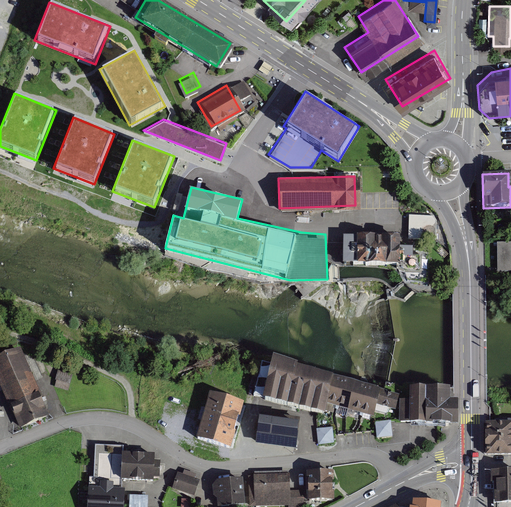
[(409,210),(409,233),(436,233),(437,210),(409,210)]
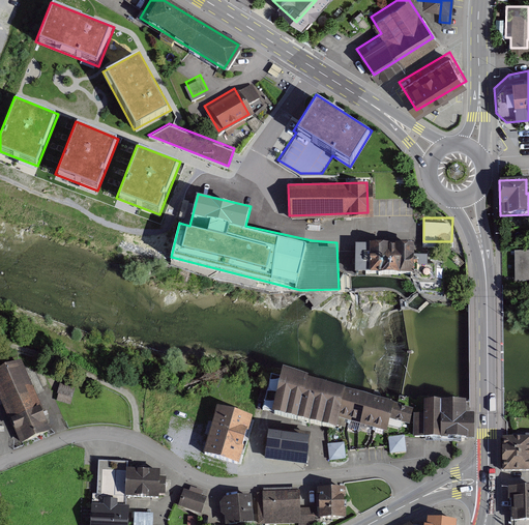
[(412,242),(355,243),(355,271),(411,270),(412,274),(417,278),(435,278),(436,260),(416,260),(417,253),(412,253),(412,242)]
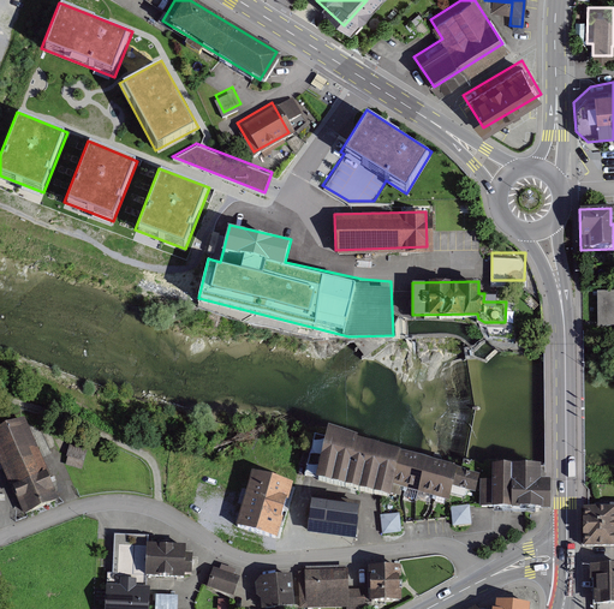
[(613,297),(613,287),(594,287),(595,323),(613,322),(613,297)]
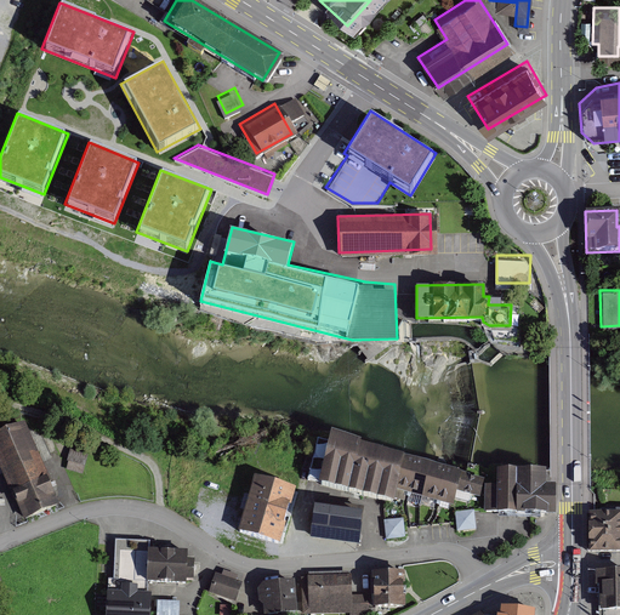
[(21,417),(0,426),(0,466),(18,512),(55,497),(21,417)]
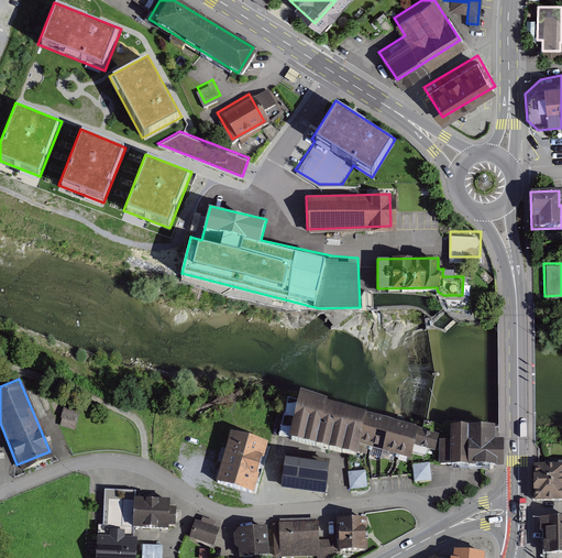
[(423,425),(290,395),(281,437),(354,453),(356,444),(407,455),(410,440),(433,445),(437,428),(423,425)]
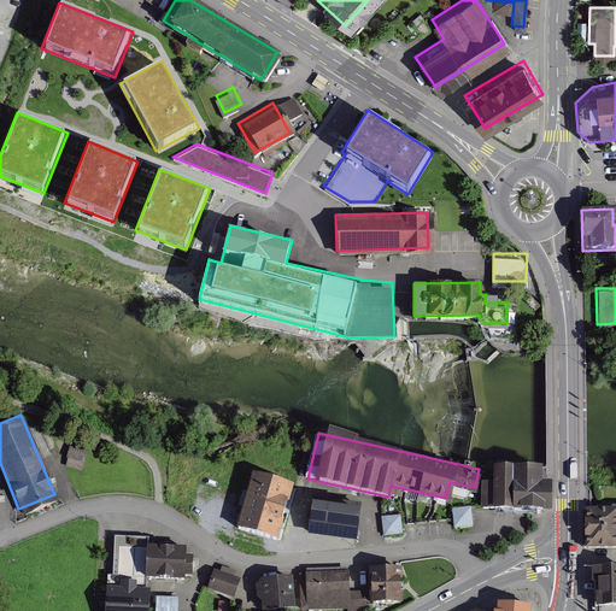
[(87,445),(70,440),(64,462),(82,466),(87,445)]
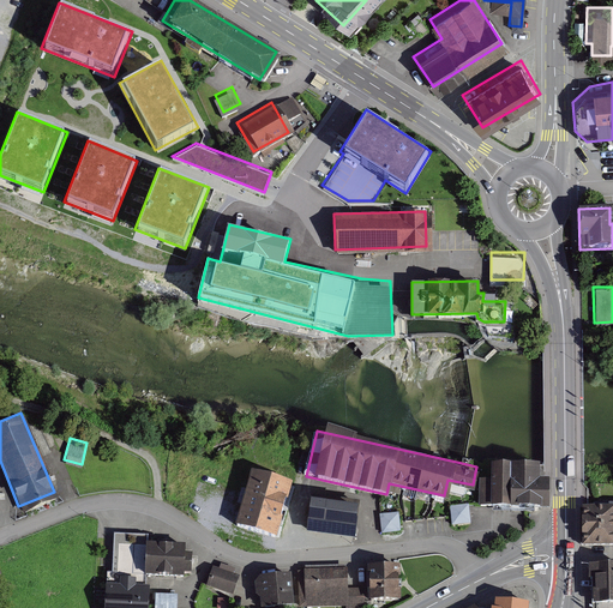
[(536,462),(487,462),(487,477),(478,477),(478,504),(542,504),(542,477),(536,477),(536,462)]
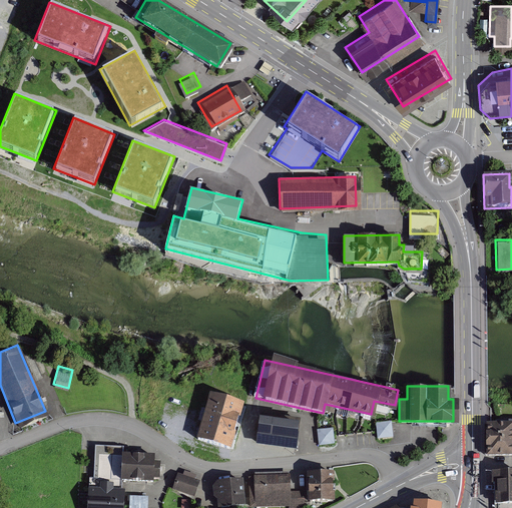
[(241,401),(210,392),(197,437),(229,446),(241,401)]
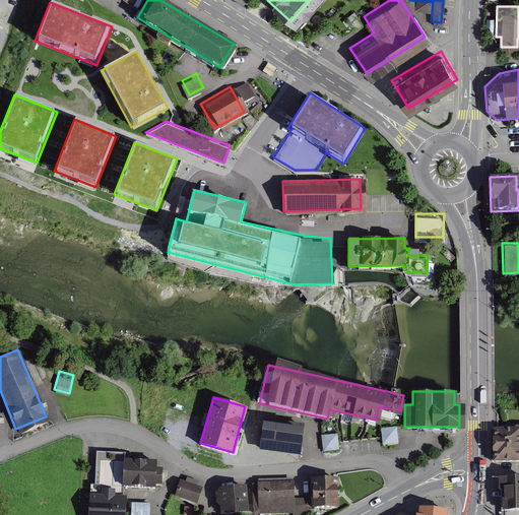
[(302,423),(264,419),(261,444),(299,449),(302,423)]
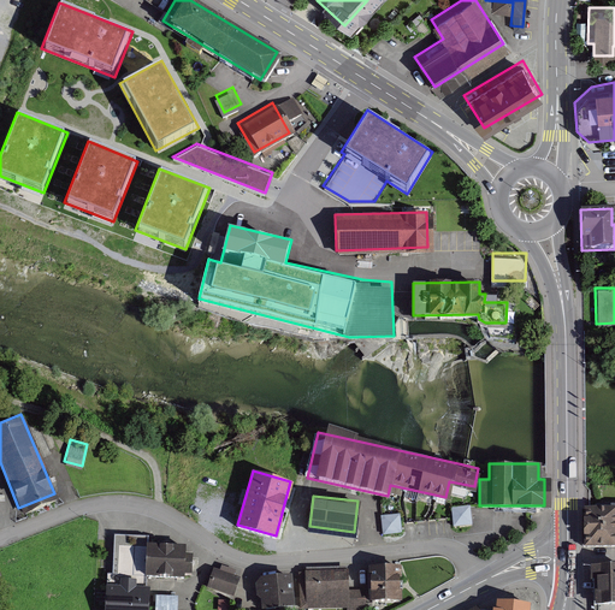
[(471,520),(469,502),(451,503),(453,522),(471,520)]
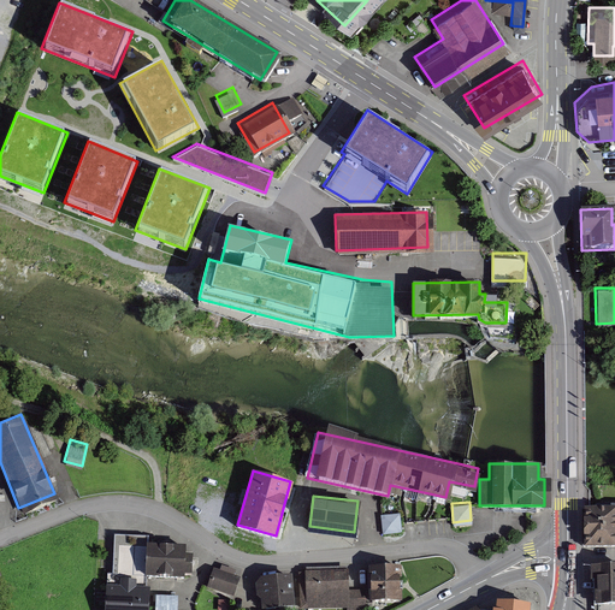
[(614,503),(585,503),(584,544),(614,543),(614,503)]
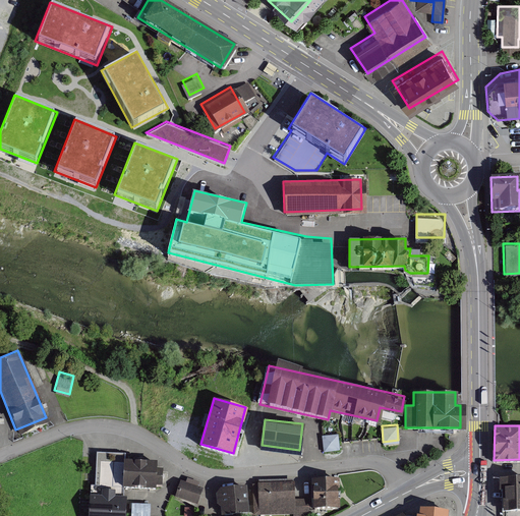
[(322,433),(324,448),(339,446),(337,431),(322,433)]
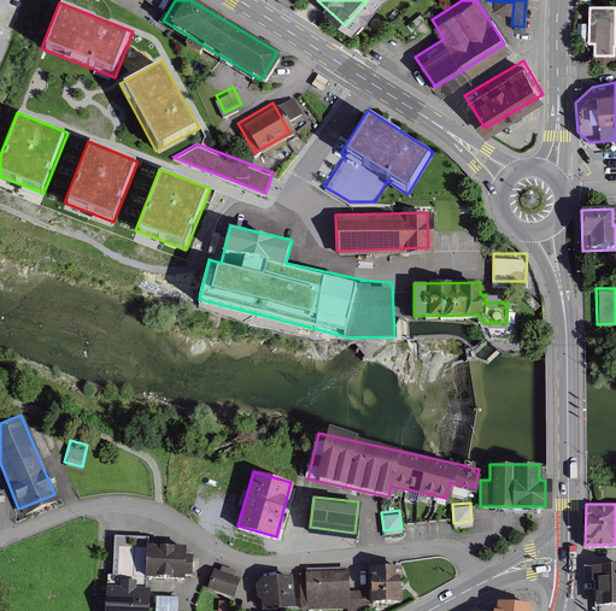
[(148,532),(112,530),(109,610),(142,610),(145,573),(189,574),(191,552),(183,551),(183,544),(147,541),(148,532)]
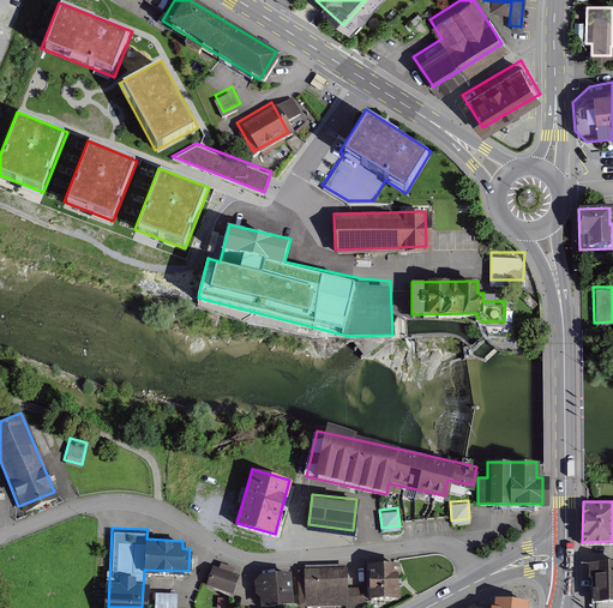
[(396,560),(365,561),(365,584),(347,584),(347,564),(299,565),(299,601),(346,601),(346,606),(364,606),(362,596),(396,595),(396,560)]
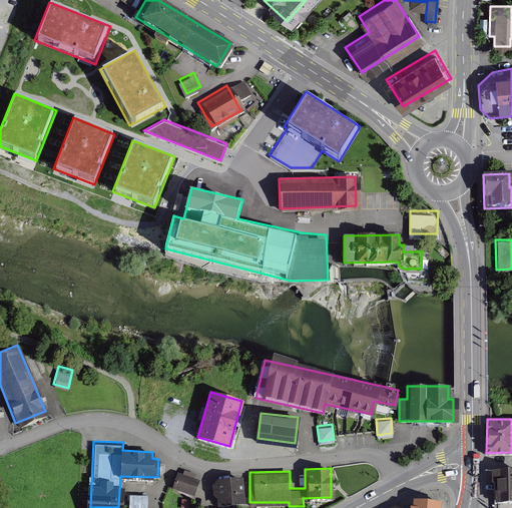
[(511,507),(511,468),(486,469),(486,490),(492,490),(492,500),(499,500),(499,507),(511,507)]
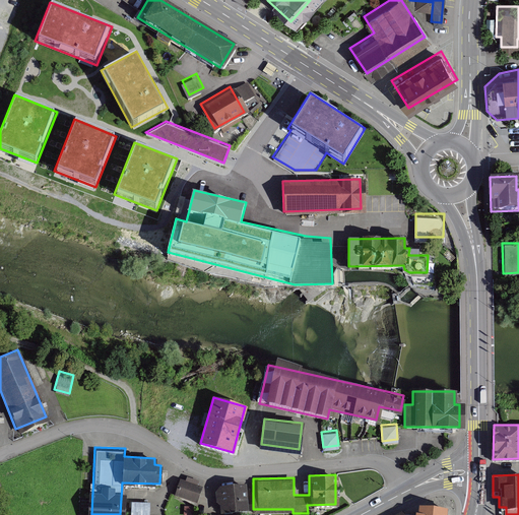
[(200,483),(180,475),(175,493),(195,499),(200,483)]
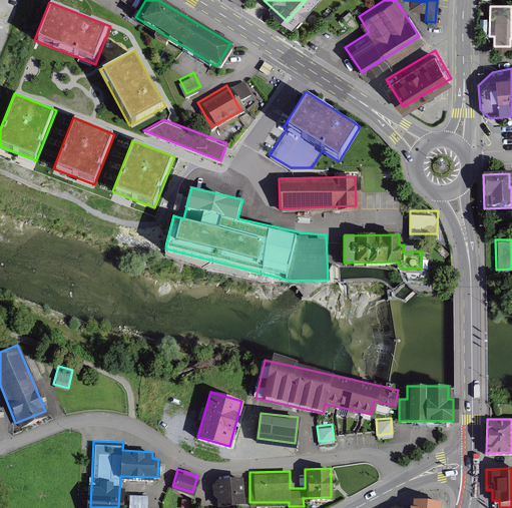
[(239,477),(212,479),(215,506),(241,503),(239,477)]
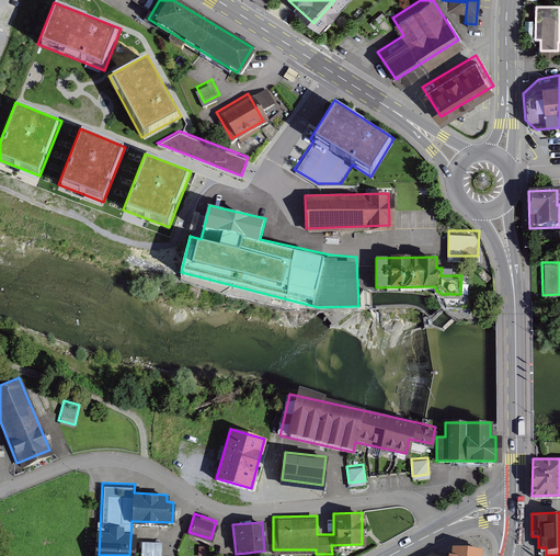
[(159,541),(143,541),(143,554),(159,554),(159,541)]
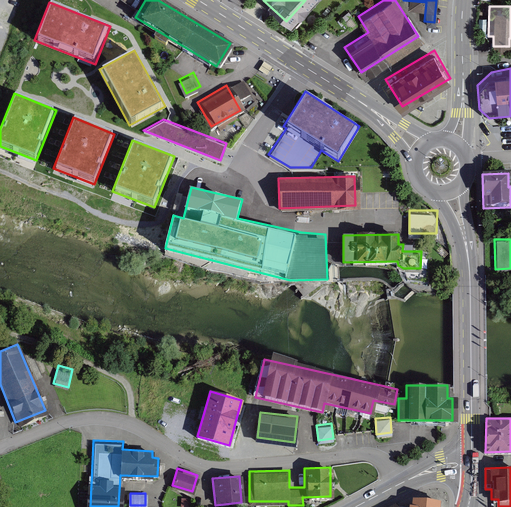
[(398,506),(395,502),(384,506),(436,506),(437,501),(405,498),(403,506),(398,506)]
